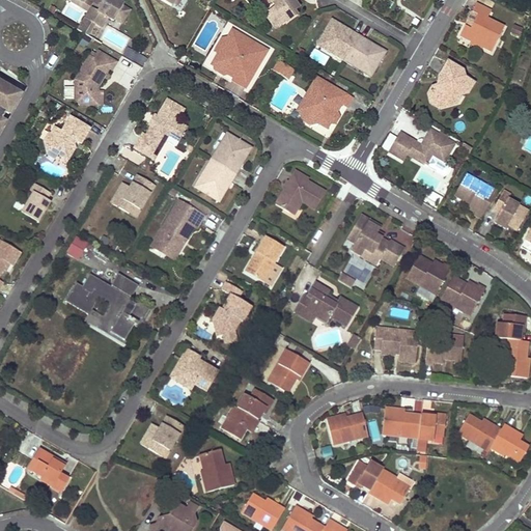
[(78,0),(83,3),(84,0),(90,0),(93,1),(100,5),(96,11),(107,17),(113,21),(114,19),(121,23),(129,10),(121,6),(123,3),(116,0),(78,0)]
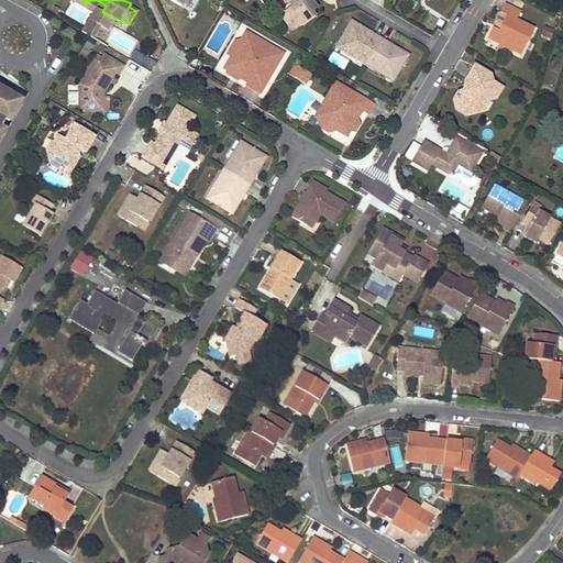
[(284,0),(286,3),(288,1),(293,8),(286,13),(296,29),(304,23),(305,24),(315,17),(311,13),(317,10),(309,0),(284,0)]
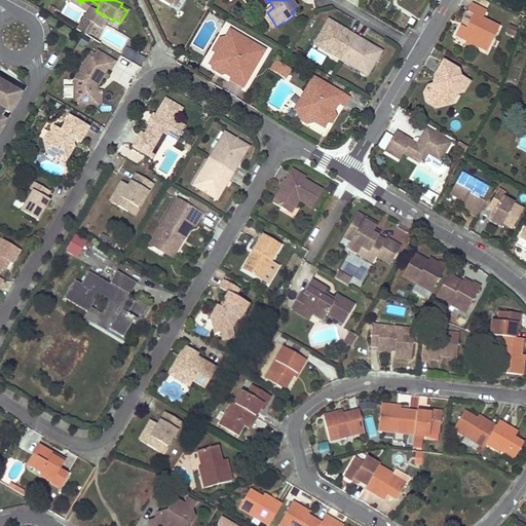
[(498,26),(482,17),(486,10),(472,2),(466,11),(472,13),(467,23),(468,24),(466,28),(460,25),(455,35),(466,40),(468,36),(479,41),(477,45),(486,50),(498,26)]
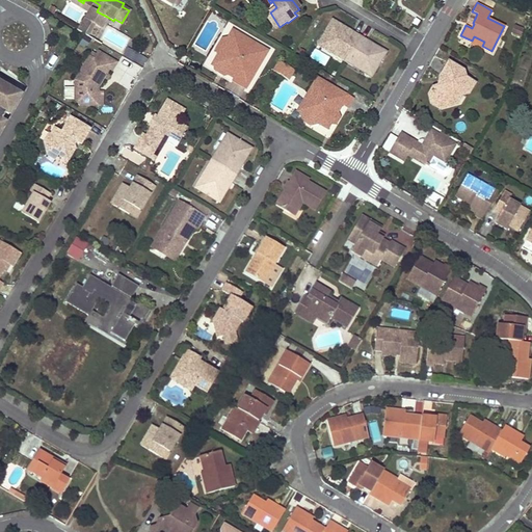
[(107,17),(97,11),(95,15),(105,21),(107,17)]
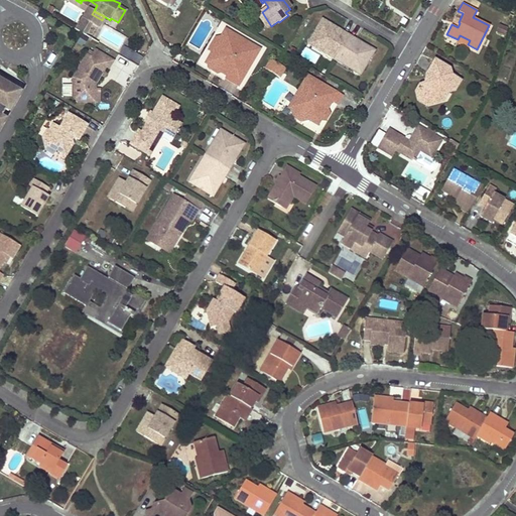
[(459,22),(463,13),(458,11),(452,24),(458,27),(460,23),(459,22)]
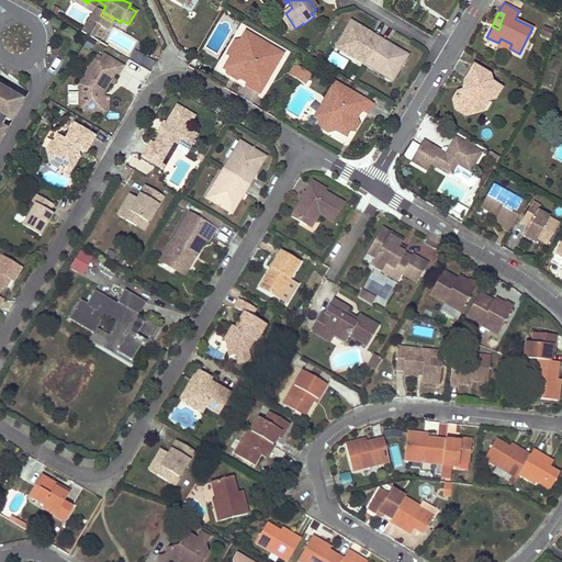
[(295,29),(285,13),(281,15),(292,31),(295,29)]
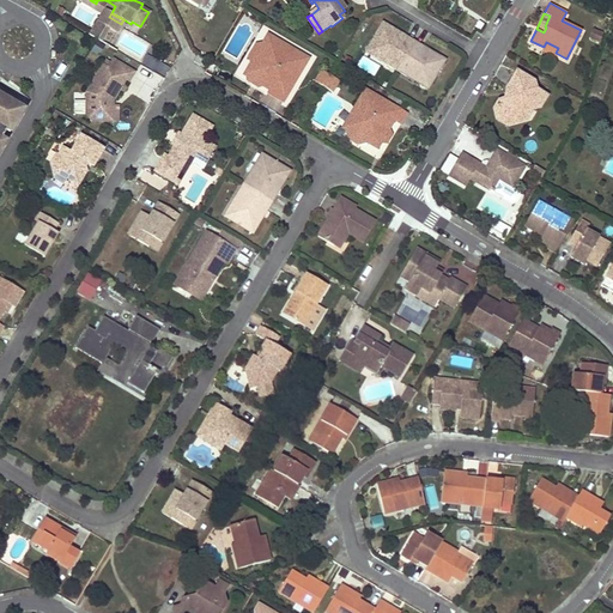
[(422,46),(405,36),(402,40),(396,36),(399,34),(382,23),(368,48),(389,61),(387,66),(405,76),(406,72),(428,85),(443,60),(426,50),(425,53),(419,50),(422,47),(422,46)]
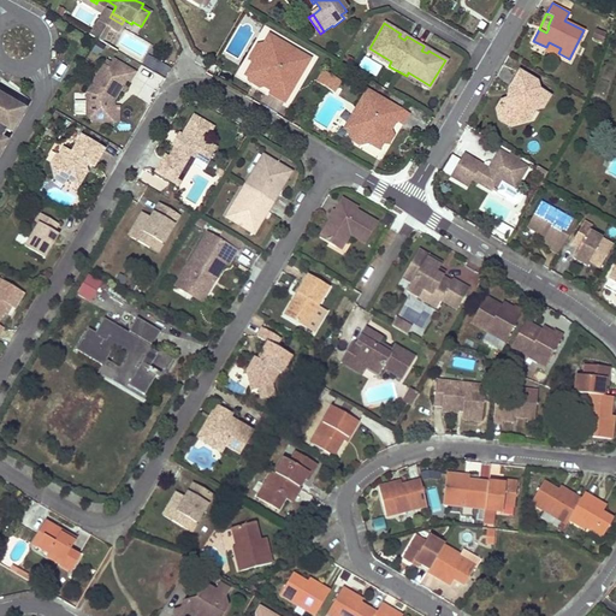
[(284,43),(271,36),(266,42),(279,51),(284,43)]
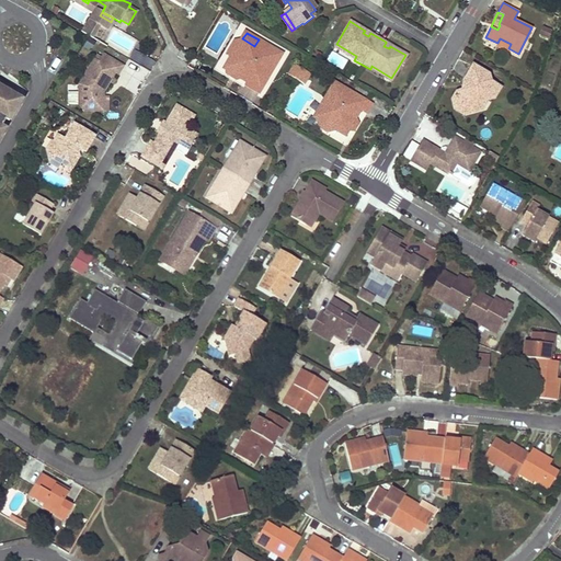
[(282,54),(259,39),(254,46),(242,38),(231,58),(225,68),(226,69),(230,72),(236,70),(239,72),(238,77),(242,79),(247,82),(245,84),(259,93),(282,54)]
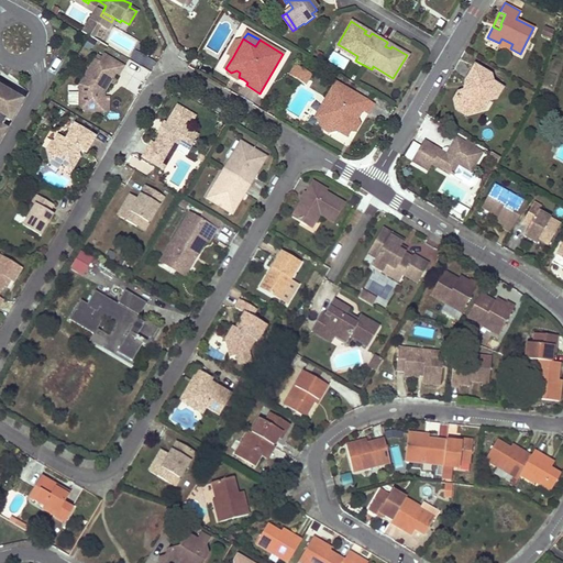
[(232,58),(243,39),(234,41),(229,51),(232,58)]
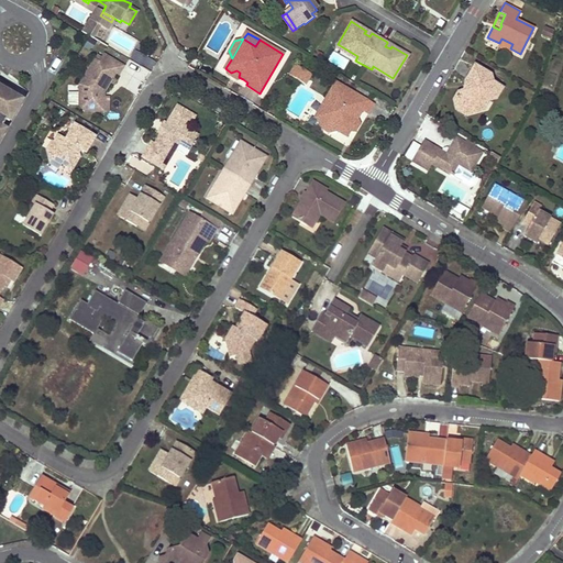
[(512,44),(501,39),(499,43),(498,46),(508,51),(510,48),(512,44)]
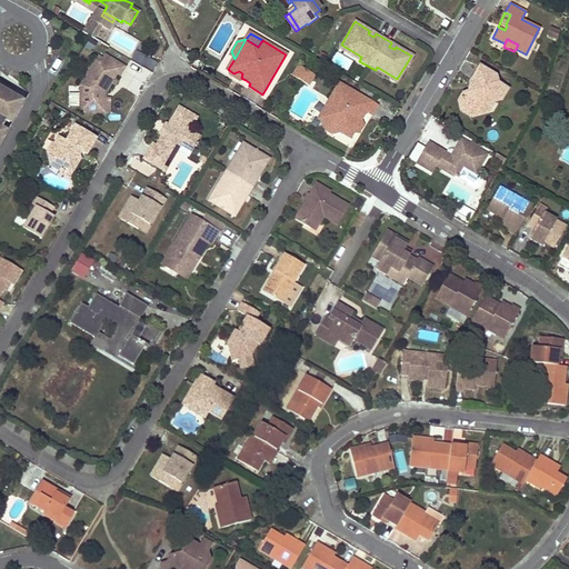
[(361,57),(341,45),(339,49),(359,61),(361,57)]
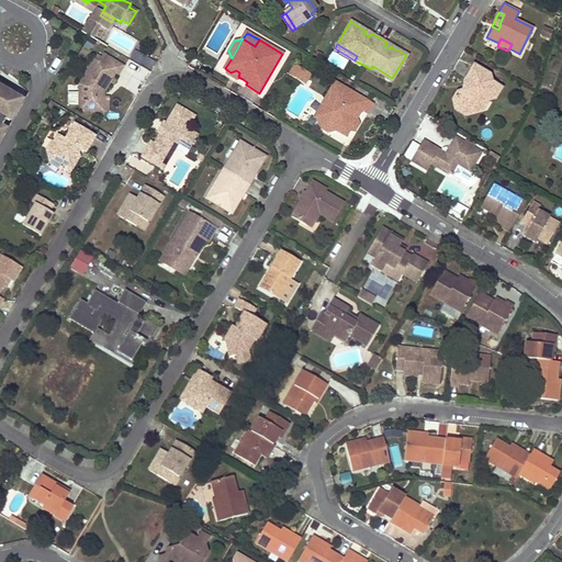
[(141,65),(145,57),(134,51),(130,57),(141,65)]
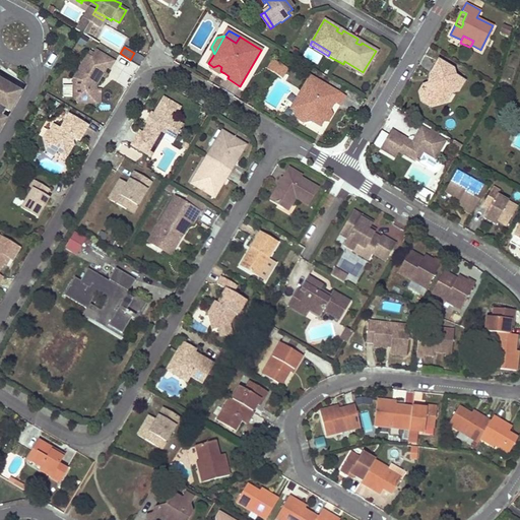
[(169,47),(165,53),(174,59),(178,53),(169,47)]
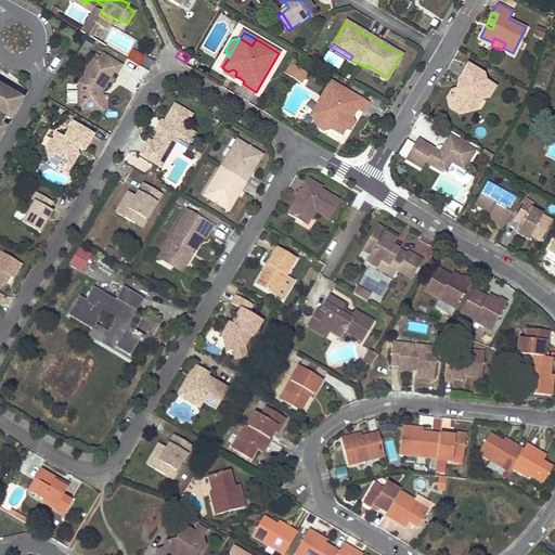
[(121,65),(103,54),(99,62),(93,59),(78,85),(78,103),(84,110),(102,110),(102,95),(100,92),(100,90),(103,90),(113,73),(117,75),(121,65)]
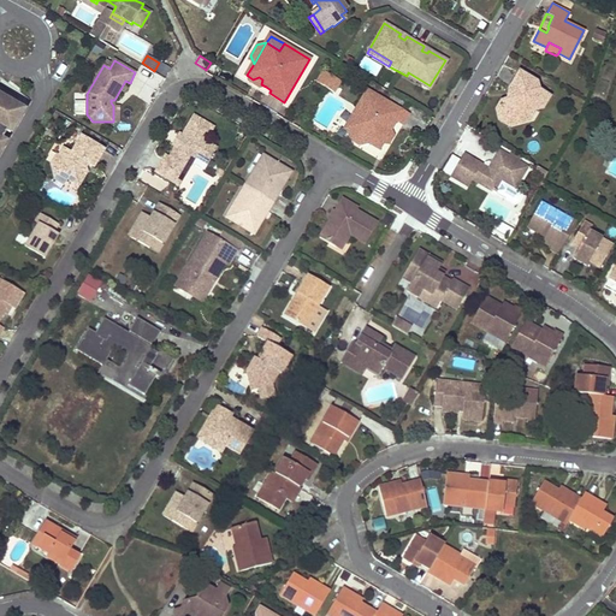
[(318,82),(325,87),(331,75),(324,71),(318,82)]
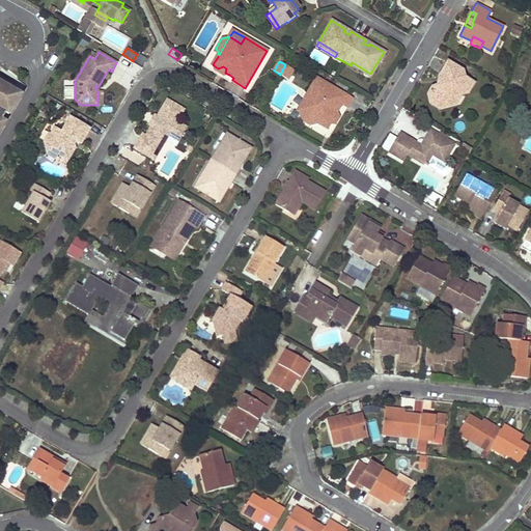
[(370,74),(352,62),(351,65),(368,77),(370,74)]
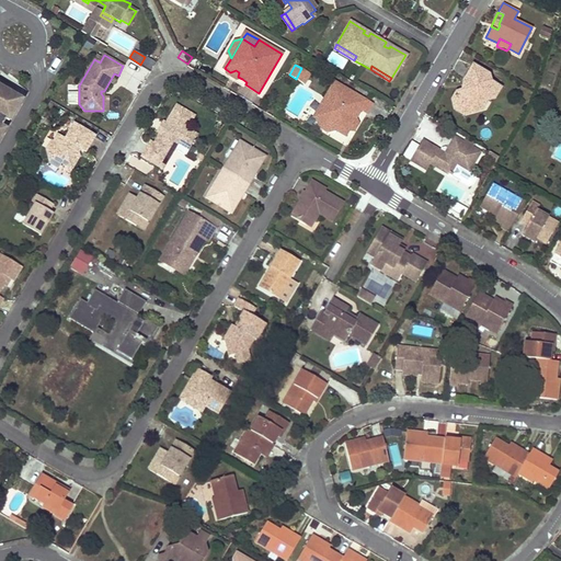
[(488,75),(472,66),(464,82),(467,84),(464,90),(457,92),(453,100),(454,109),(458,111),(467,109),(469,111),(471,110),(473,109),(474,107),(473,105),(473,104),(487,100),(490,95),(493,98),(500,87),(487,78),(488,75)]
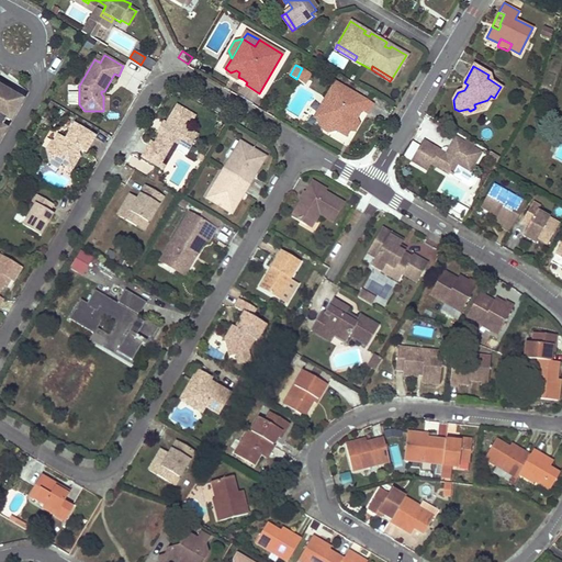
[(311,74),(302,68),(296,79),(304,83),(311,74)]
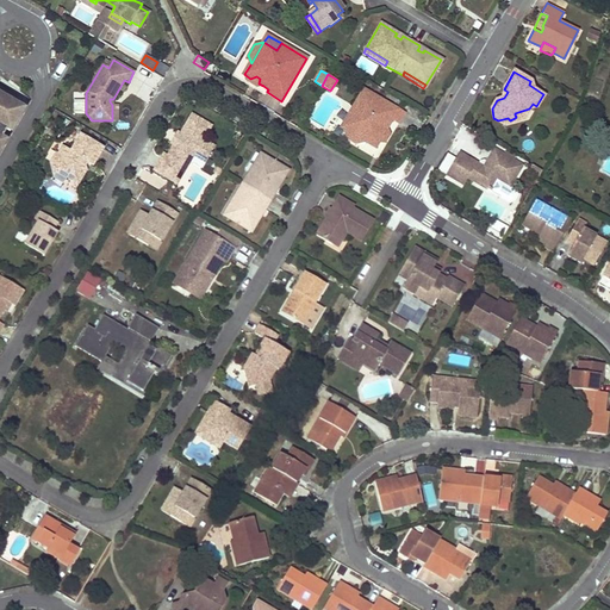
[(259,83),(250,79),(246,75),(246,80),(257,87),(263,86),(259,83)]
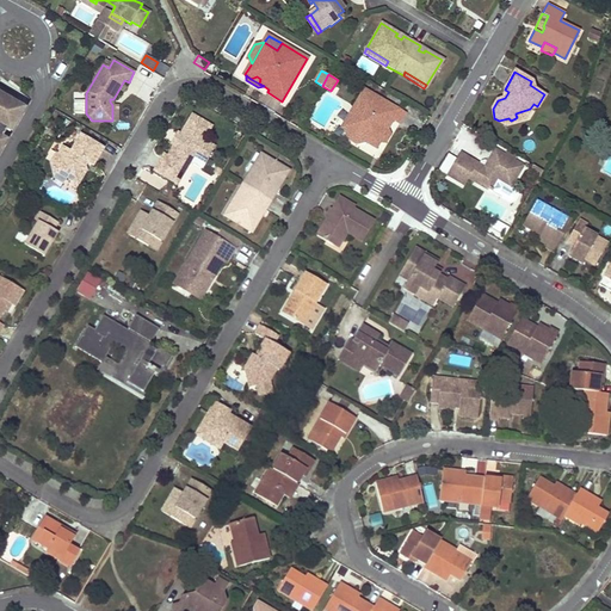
[(406,113),(364,90),(351,112),(357,117),(349,131),(362,140),(377,148),(382,141),(381,136),(384,131),(387,133),(394,121),(399,124),(406,113)]
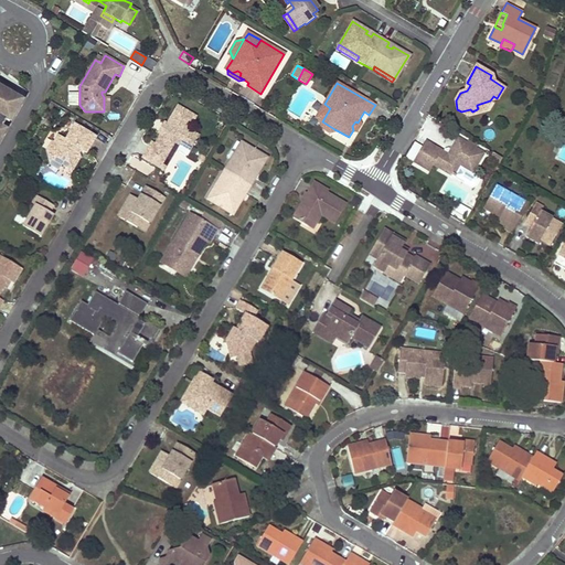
[(80,105),(80,86),(68,85),(68,105),(80,105)]
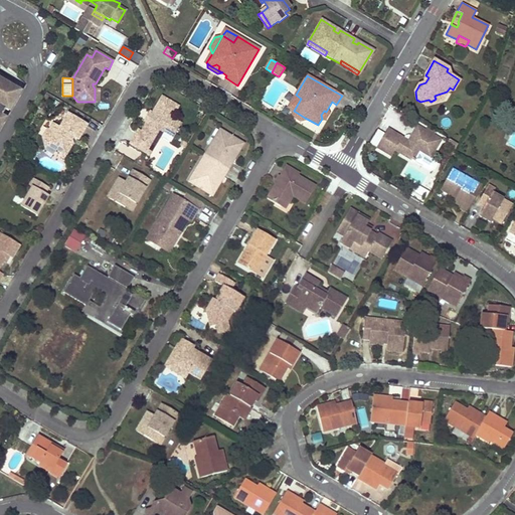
[(0,125),(15,100),(11,97),(15,90),(0,80),(0,125)]
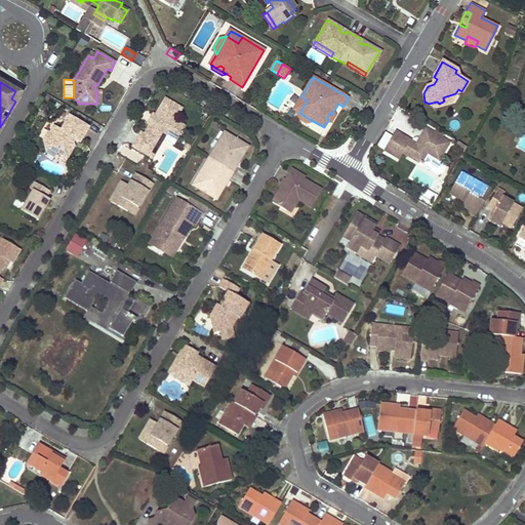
[(19,93),(15,91),(11,98),(15,102),(19,93)]
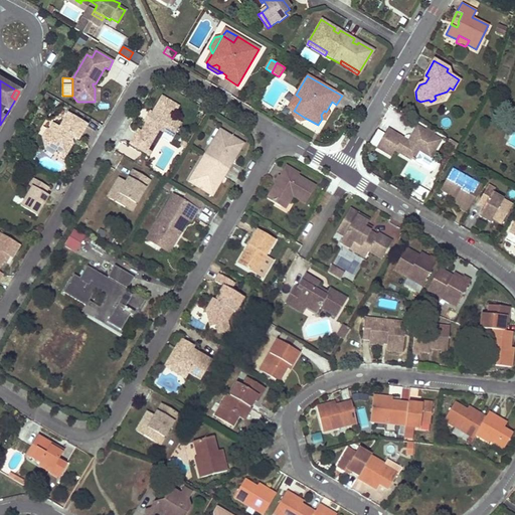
[(447,92),(435,96),(435,97),(436,99),(435,100),(433,101),(431,102),(428,100),(420,102),(427,106),(441,103),(447,92)]
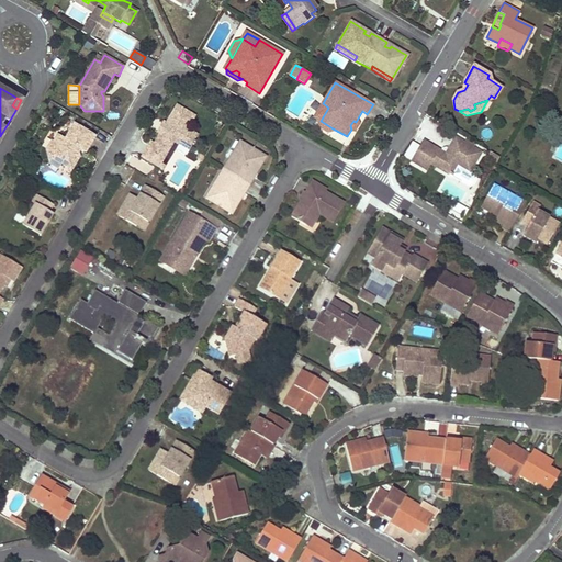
[(328,108),(323,103),(315,117),(317,119),(321,121),(328,108)]
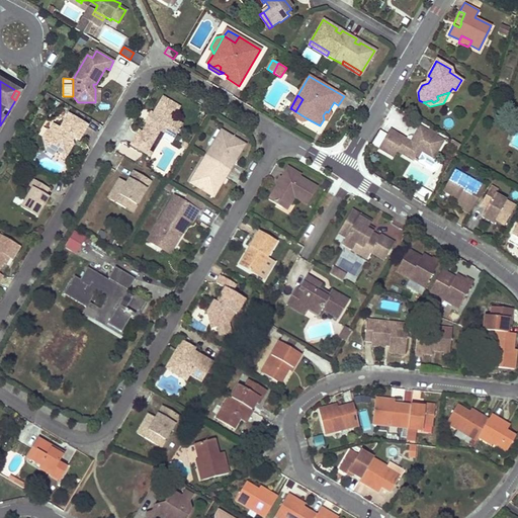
[(179,105),(163,96),(153,113),(156,115),(151,123),(148,122),(142,132),(139,130),(131,144),(150,156),(164,132),(175,138),(178,133),(178,134),(181,130),(180,128),(183,124),(172,117),(179,105)]
